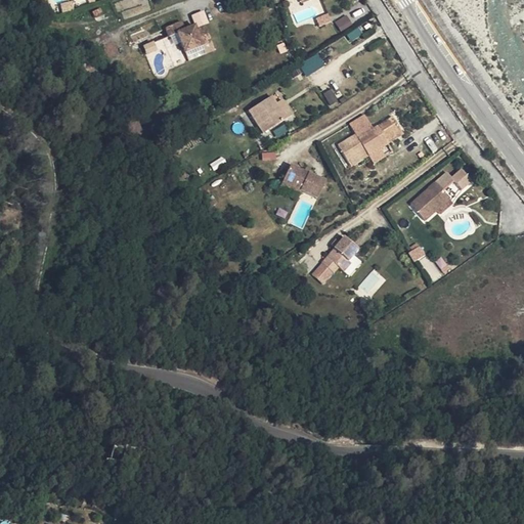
[(72,0),(60,4),(62,12),(75,8),(72,0)]
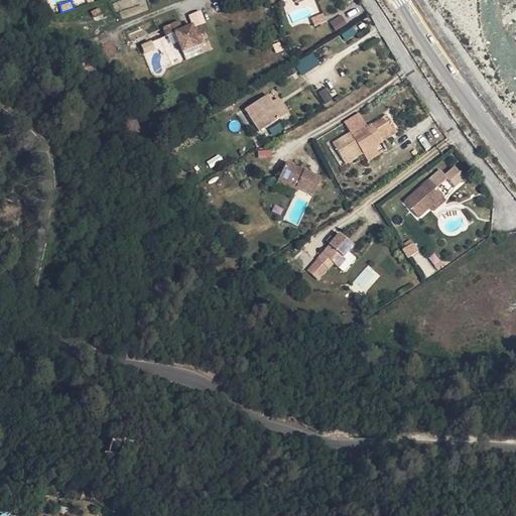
[(337,18),(347,12),(345,9),(335,16),(337,18)]
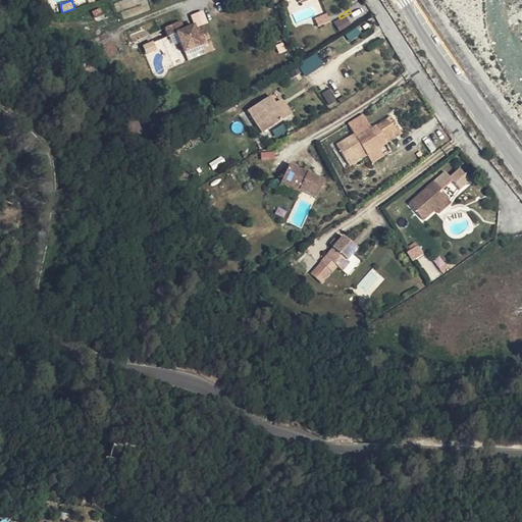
[(344,24),(354,17),(351,12),(341,18),(344,24)]
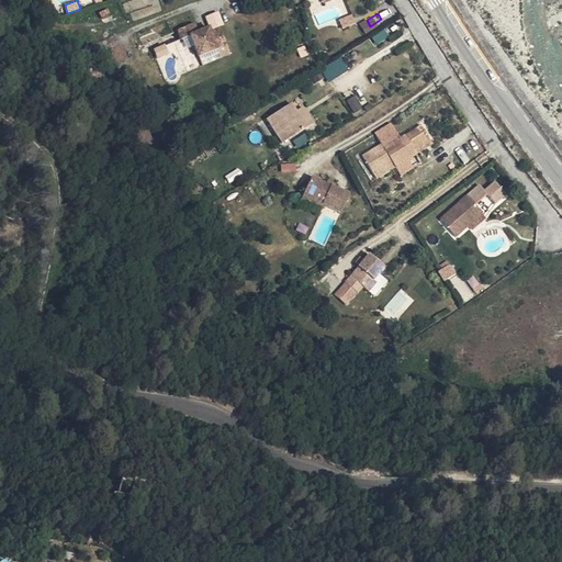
[(194,19),(178,25),(181,33),(189,30),(199,49),(227,37),(220,22),(211,26),(202,29),(201,24),(198,25),(194,19)]
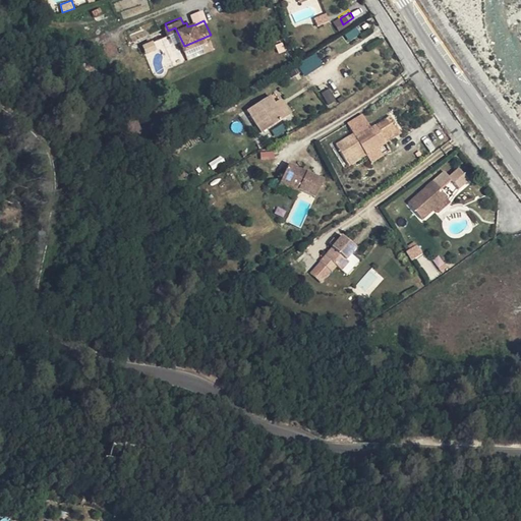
[(142,44),(145,53),(156,50),(153,41),(142,44)]
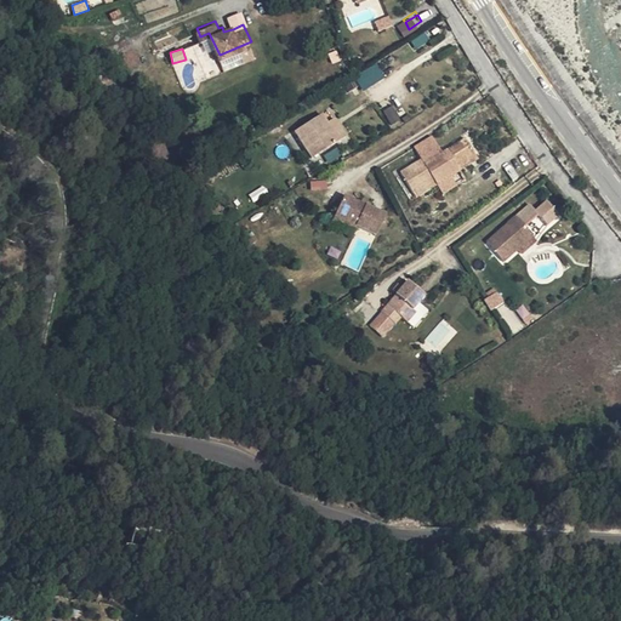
[(377,63),(354,77),(362,91),(386,77),(377,63)]
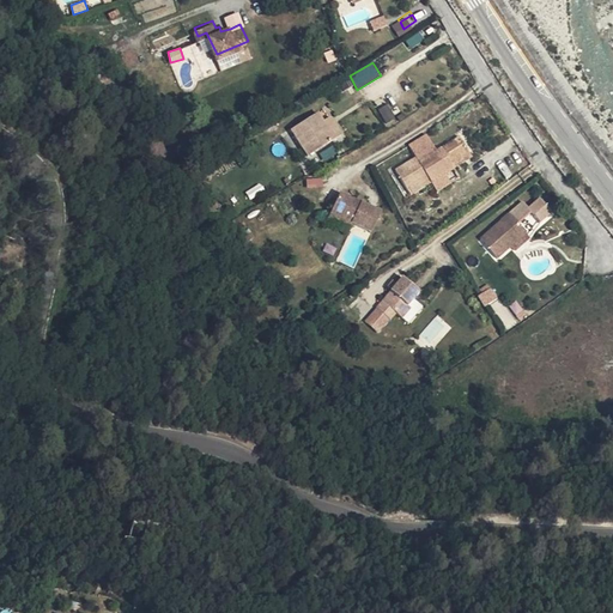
[(320,109),(297,120),(301,128),(307,143),(329,131),(325,119),(320,109)]
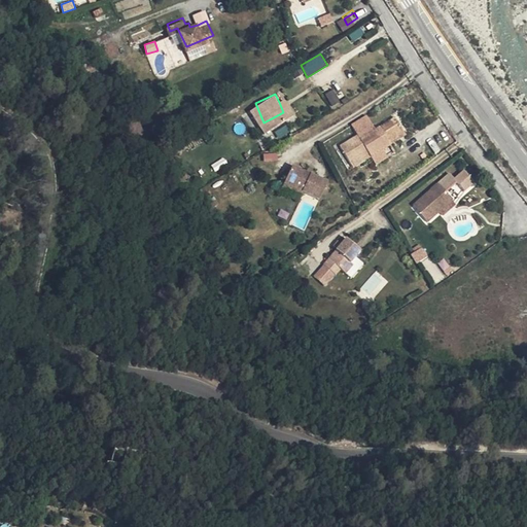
[(288,109),(289,108),(285,99),(279,102),(283,112),(288,109)]
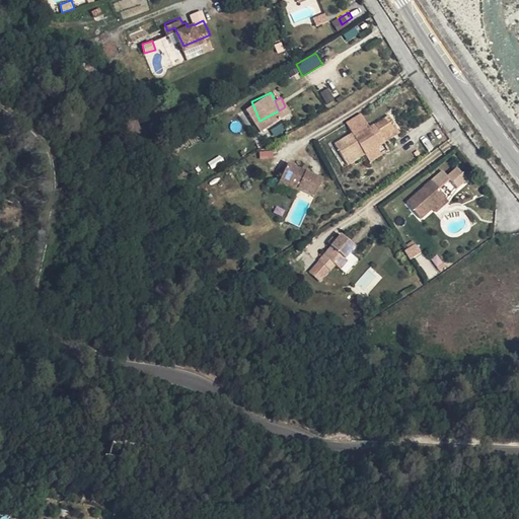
[(287,113),(288,113),(285,106),(284,107),(279,110),(281,116),(287,113)]
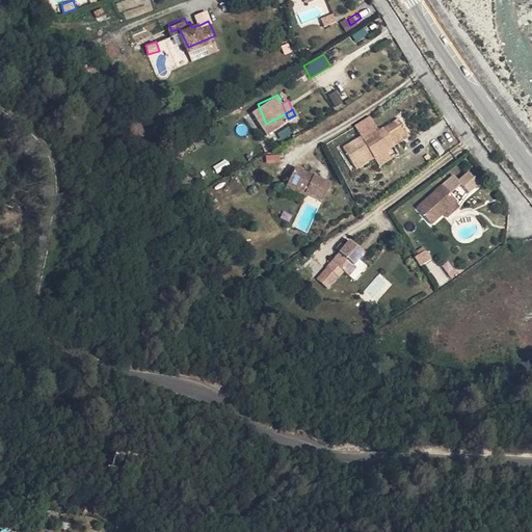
[(286,113),(266,124),(267,127),(288,118),(286,113)]
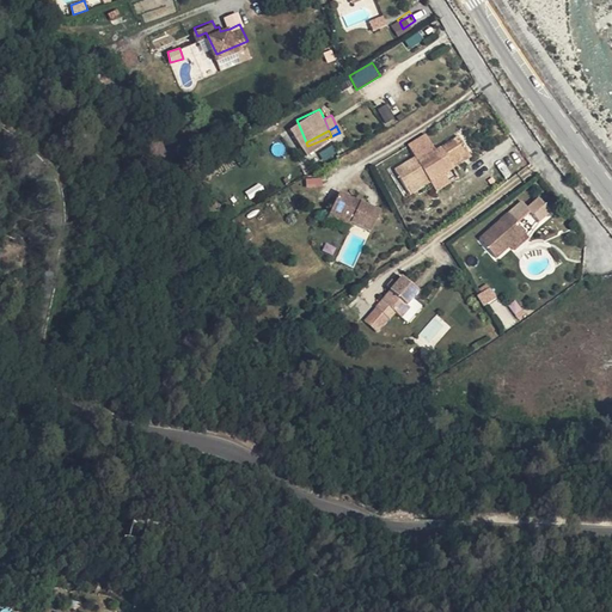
[(426,133),(407,146),(414,157),(395,169),(407,189),(426,176),(430,183),(450,170),(436,151),(426,133)]
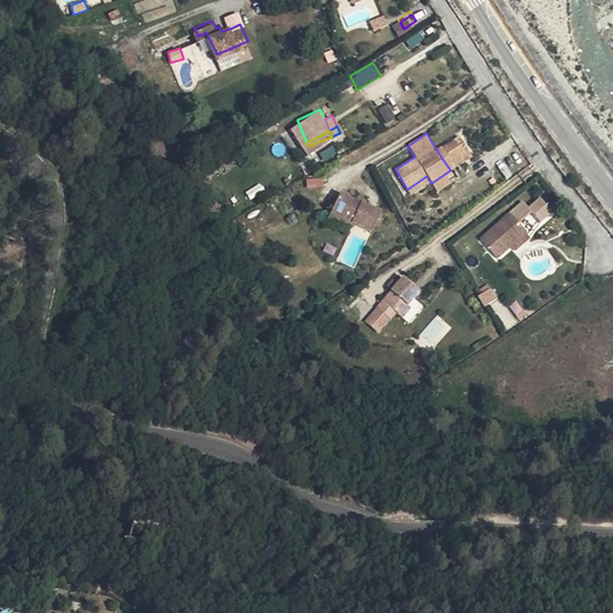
[(437,151),(450,170),(454,168),(450,162),(468,151),(460,137),(437,151)]
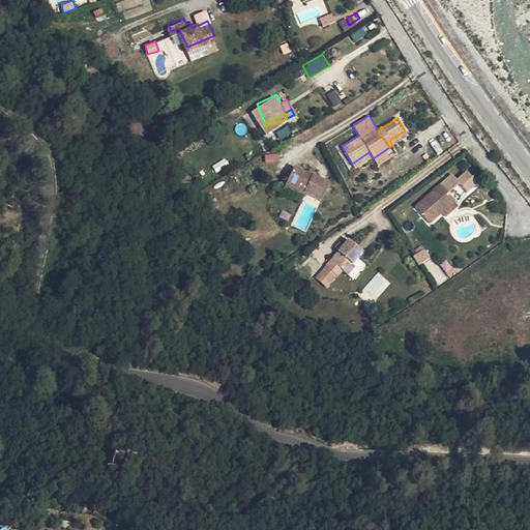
[(304,172),(292,166),(284,184),(315,200),(304,172)]
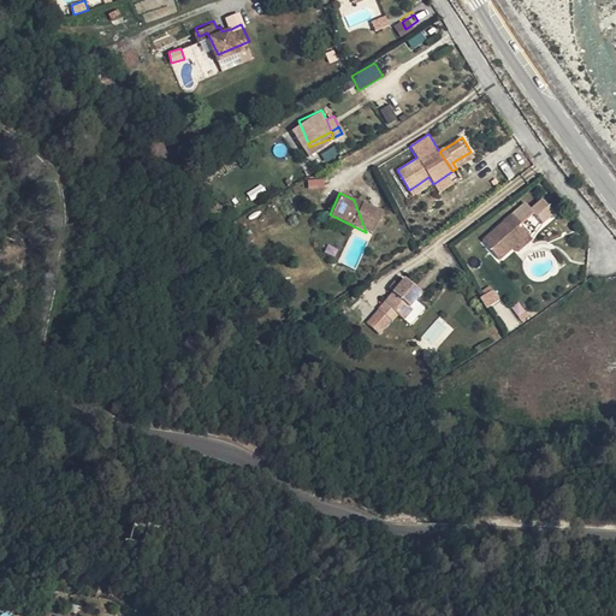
[(369,221),(375,224),(380,212),(354,200),(366,232),(369,221)]
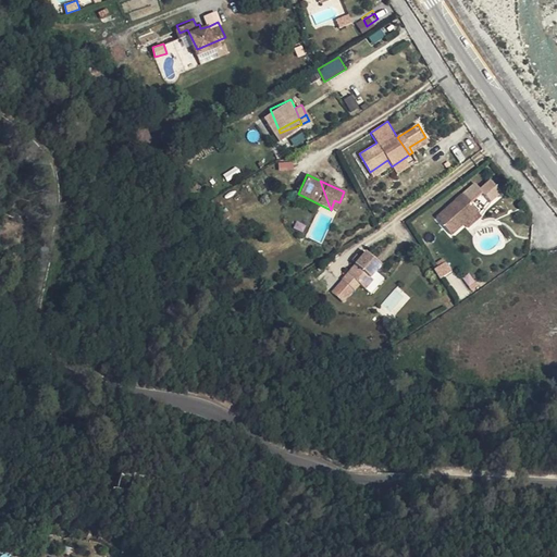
[(467,225),(481,214),(466,195),(446,211),(460,231),(467,225)]
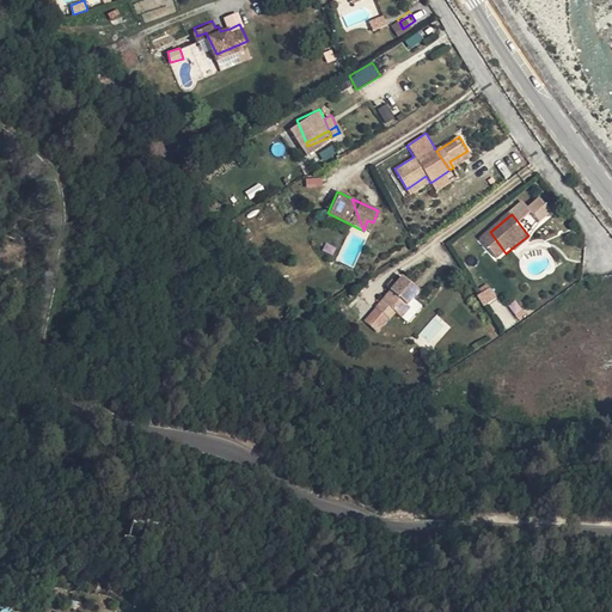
[(373,222),(367,220),(363,231),(368,233),(373,222)]
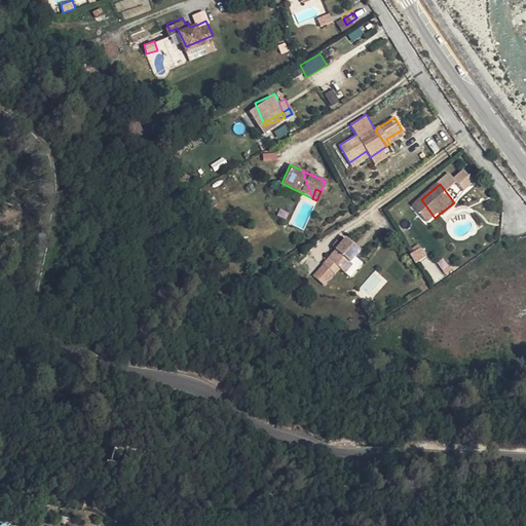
[(421,199),(414,205),(429,223),(435,218),(421,199)]
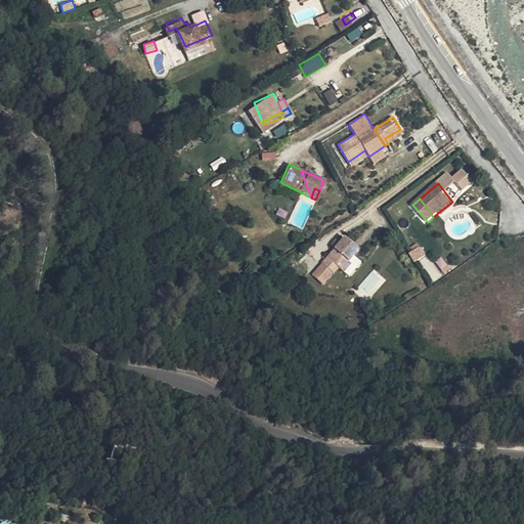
[(442,216),(455,206),(452,202),(439,212),(442,216)]
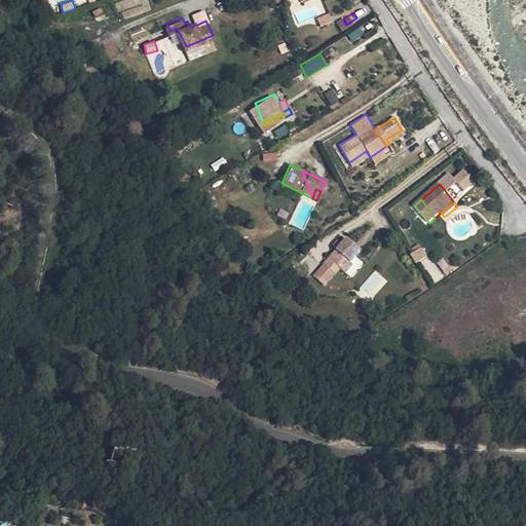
[(351,262),(348,260),(359,250),(348,239),(345,236),(335,247),(323,260),(321,262),(329,269),(332,272),(337,267),(342,272),(351,262)]
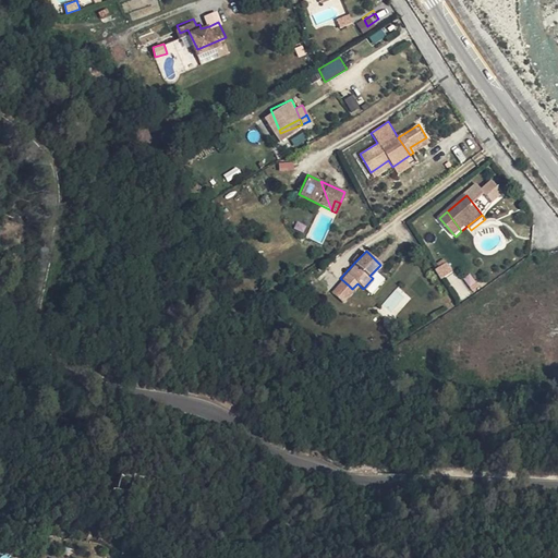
[(434,268),(440,279),(452,271),(446,261),(434,268)]
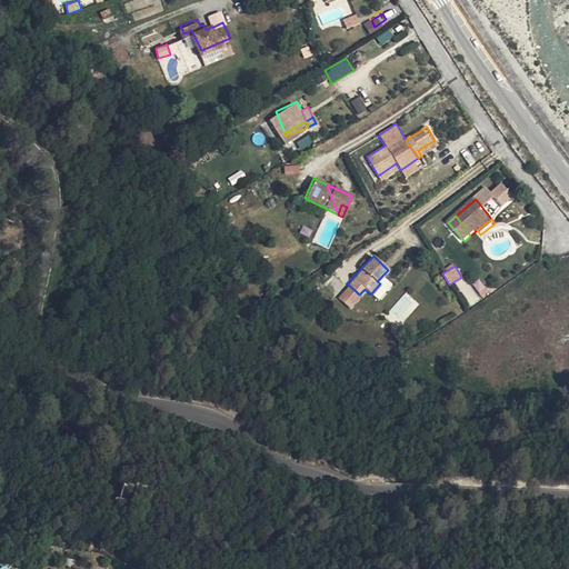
[(398,323),(418,303),(407,293),(387,312),(398,323)]
